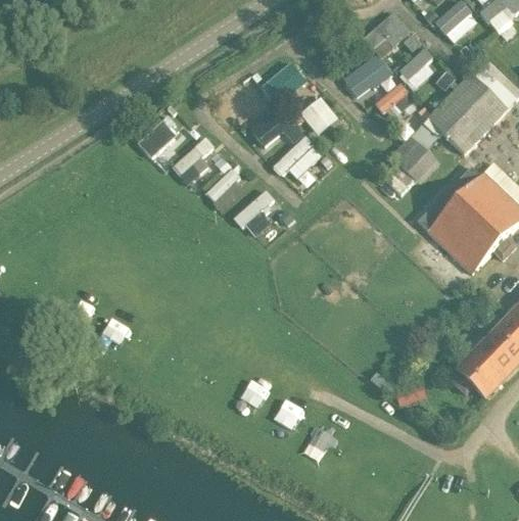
[(465,0),(439,20),(456,41),(484,17),(470,0),(465,0)]
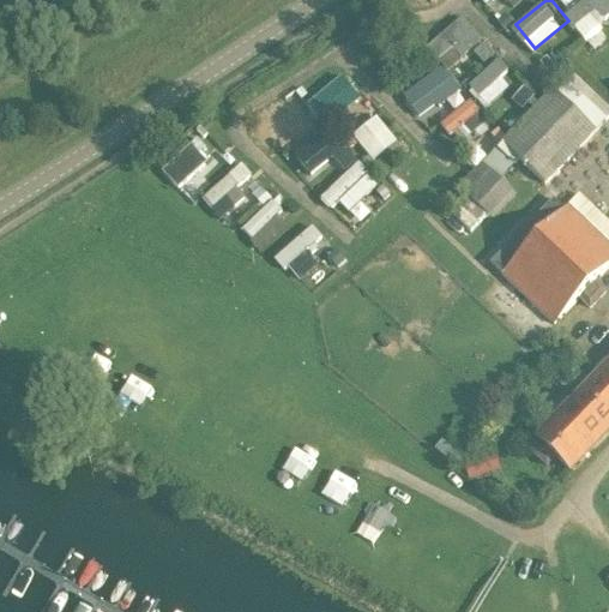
[(584,35),(608,15),(608,0),(580,0),(565,12),(584,35)]
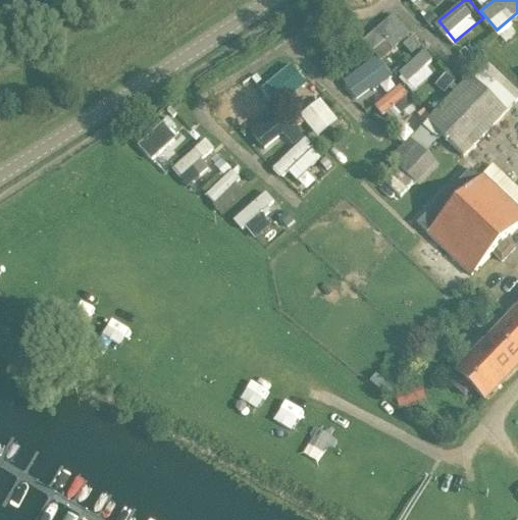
[(383,57),(412,30),(394,10),(365,38),(383,57)]
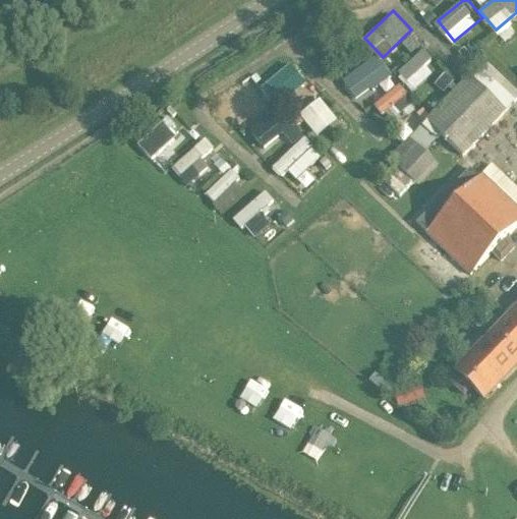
[(396,46),(403,56),(420,43),(413,33),(396,46)]
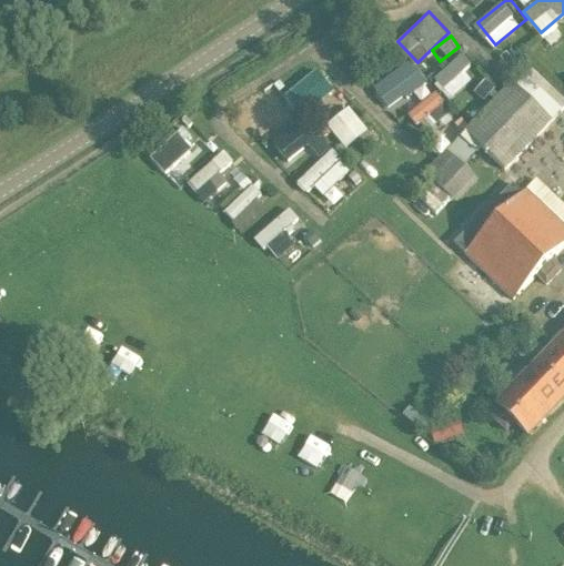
[(464,69),(472,61),(462,50),(434,77),(452,95),(472,77),(464,69)]
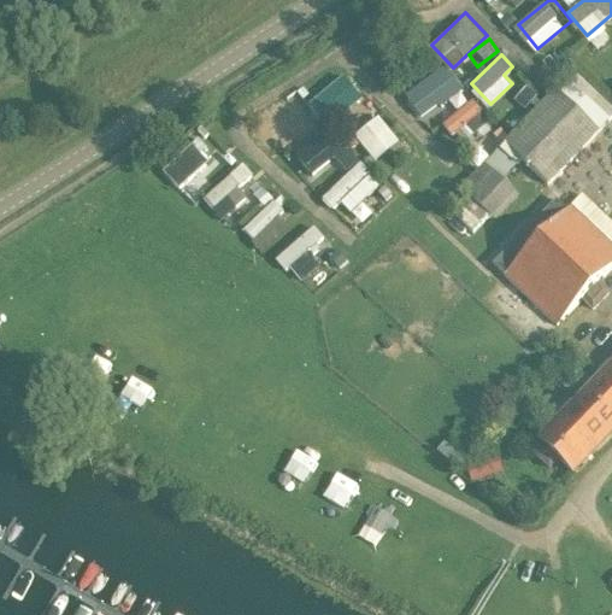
[(404,93),(423,117),(463,85),(443,62),(404,93)]
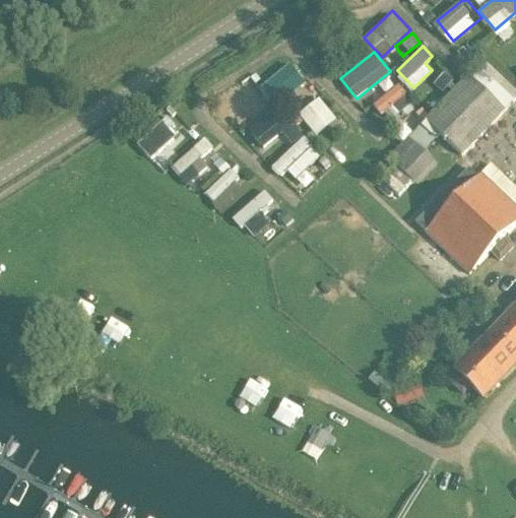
[(275,105),(307,81),(289,60),(259,84),(275,105)]
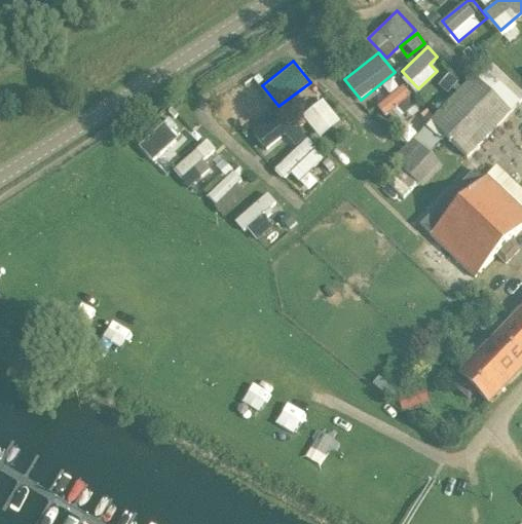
[(449,136),(471,156),(514,111),(478,76),(431,126),(445,140),(449,136)]
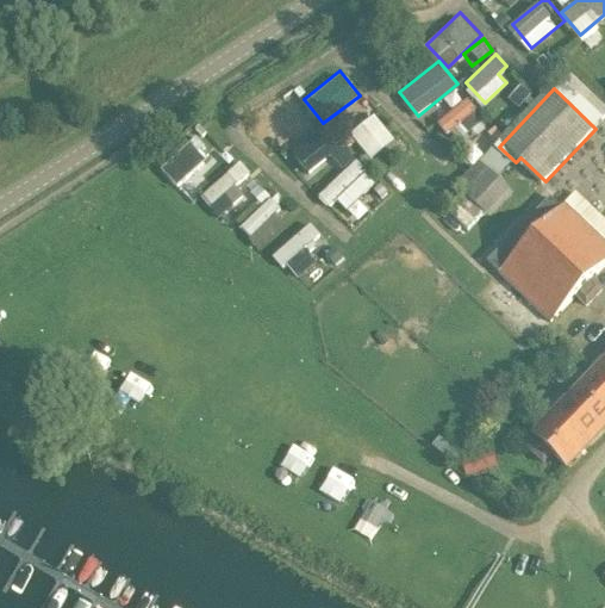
[(266,125),(292,109),(285,97),(259,115),(266,125)]
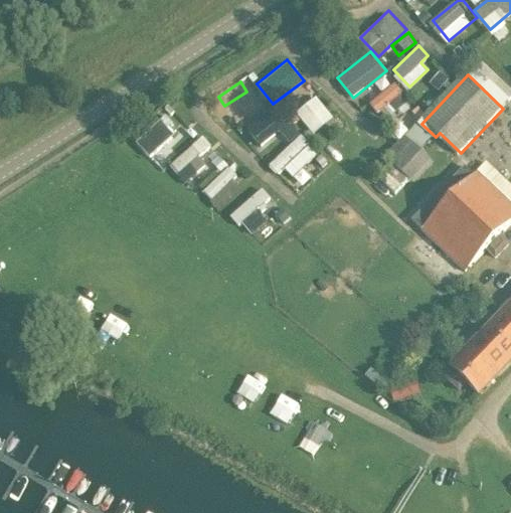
[(369,103),(385,119),(407,98),(392,81),(369,103)]
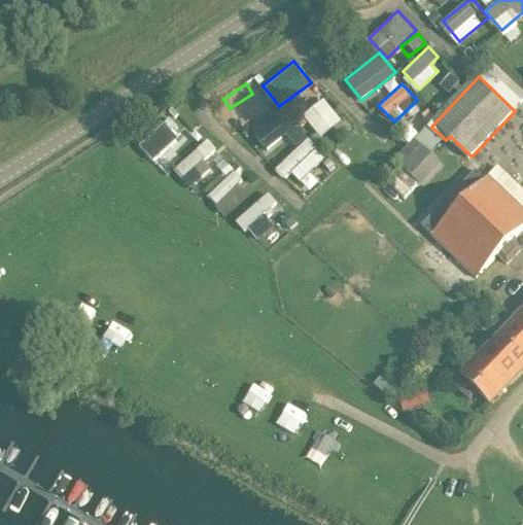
[(302,115),(320,135),(340,116),(321,97),(302,115)]
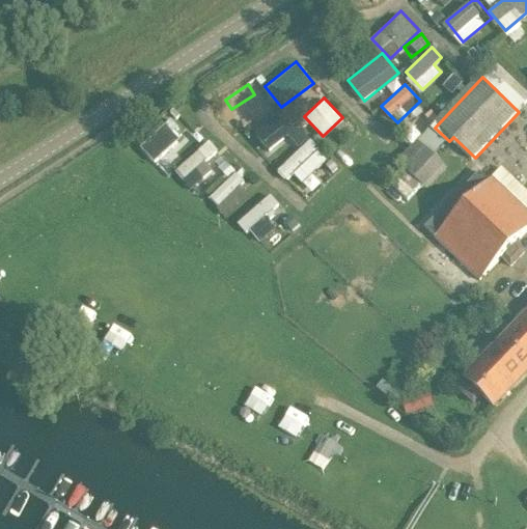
[(251,131),(268,149),(297,122),(293,117),(282,127),(271,113),(251,131)]
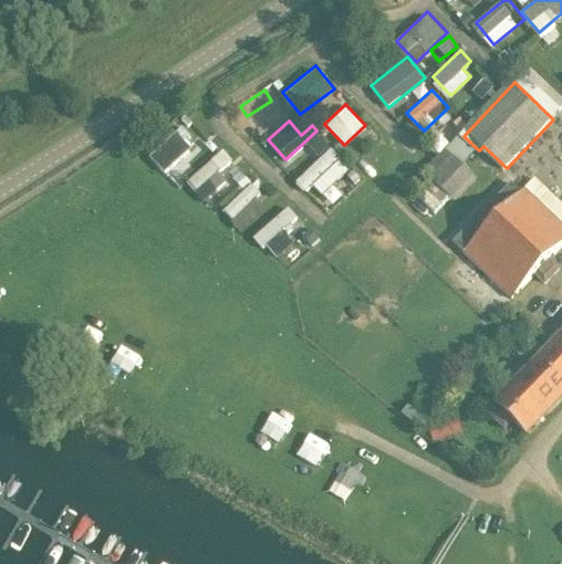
[(149,155),(163,169),(199,138),(186,124),(149,155)]
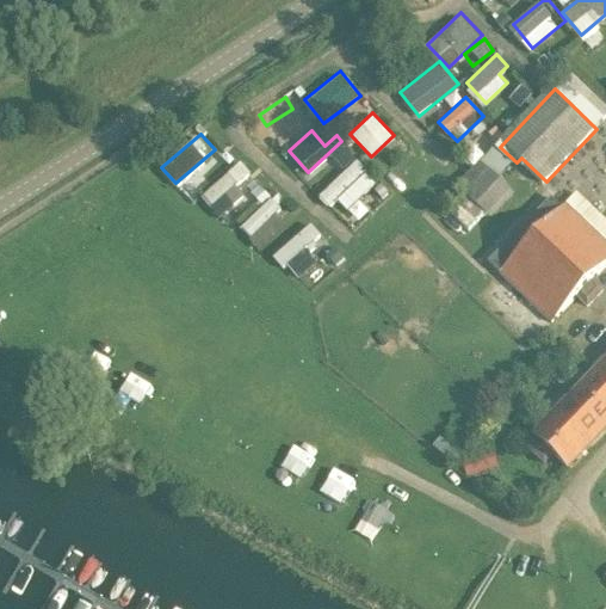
[(344,167),(356,154),(345,143),(332,155),(344,167)]
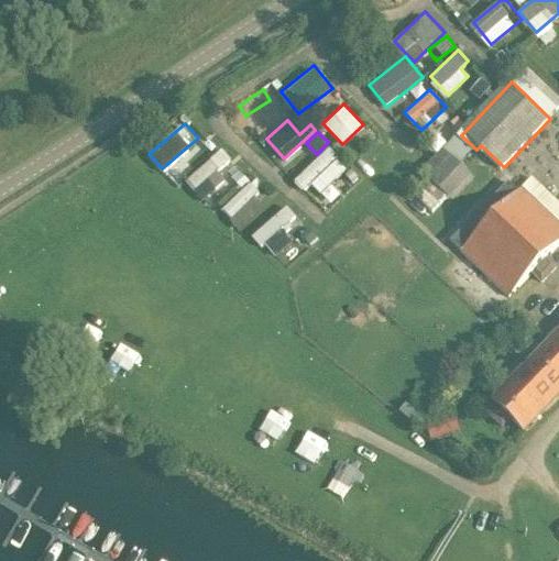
[(225,178),(217,169),(231,156),(221,146),(186,179),(203,198),(225,178)]
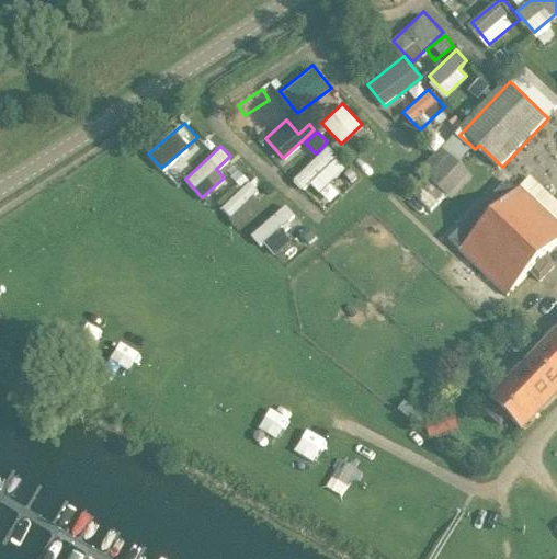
[(326,146),(291,178),(300,189),(308,182),(317,192),(345,166),(326,146)]
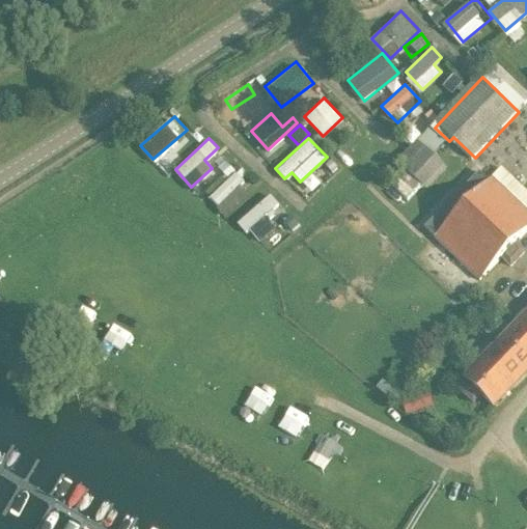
[(424,184),(445,163),(422,140),(401,162),(424,184)]
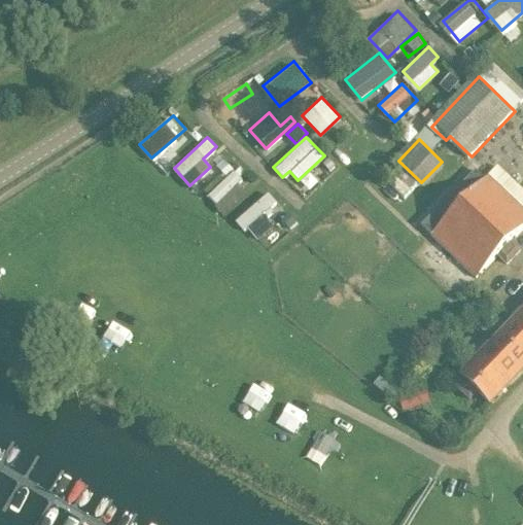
[(215,162),(227,175),(205,193),(220,211),(248,188),(221,156),(215,162)]
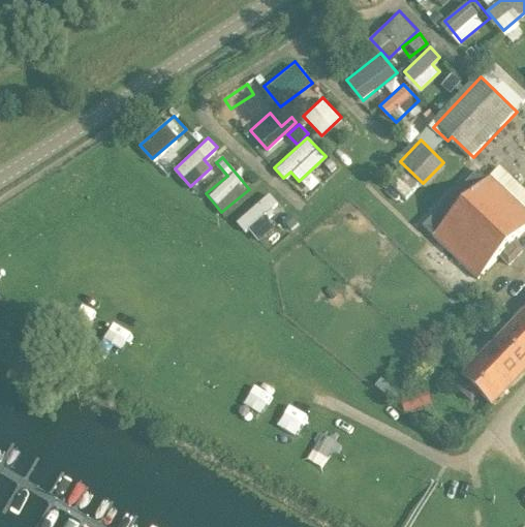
[(490,180),(481,171),(426,227),(439,238),(482,278),(502,256),(513,266),(524,253),(524,247),(518,241),(524,234),(524,207),(493,177),(490,180)]
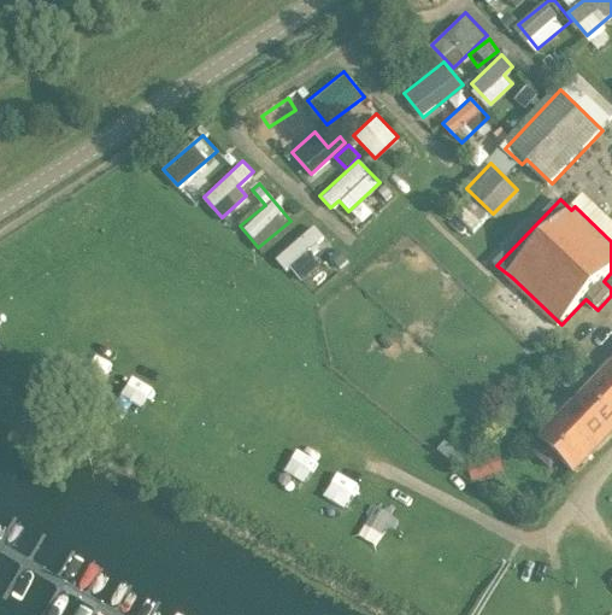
[(299,280),(318,264),(307,250),(288,265),(299,280)]
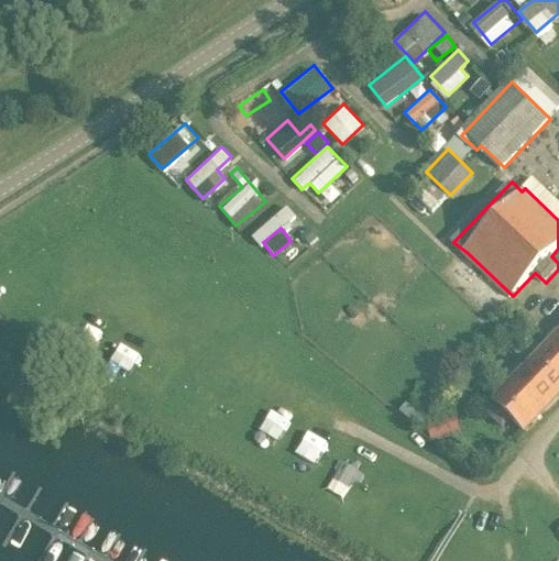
[(558,338),(497,402),(500,404),(490,413),(506,428),(515,419),(527,431),(558,398),(558,338)]
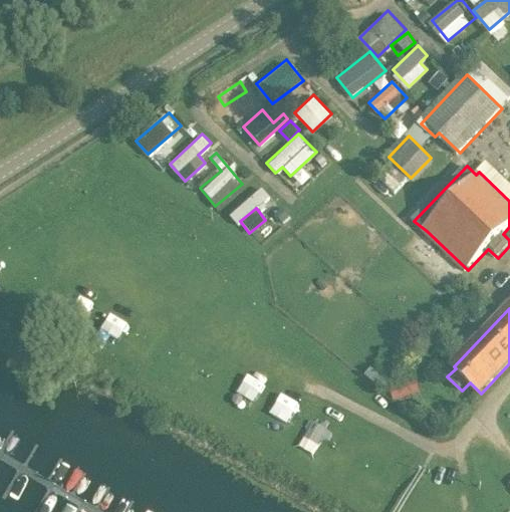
[(413,377),(385,382),(388,398),(416,392),(413,377)]
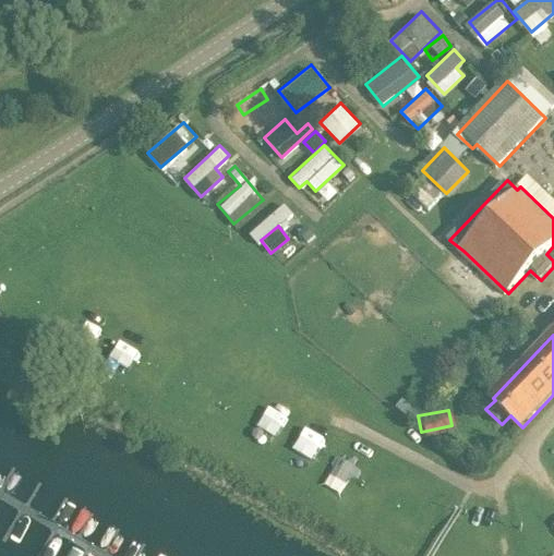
[(282,439),(296,422),(280,411),(267,428),(282,439)]
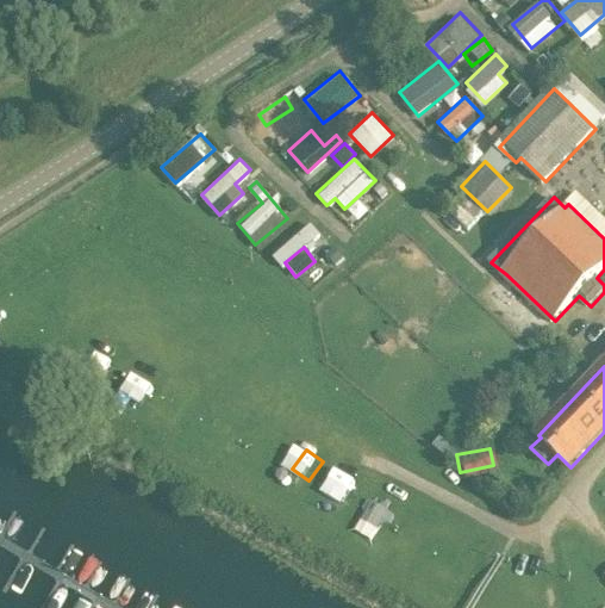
[(342,471),(326,492),(347,507),(362,484),(342,471)]
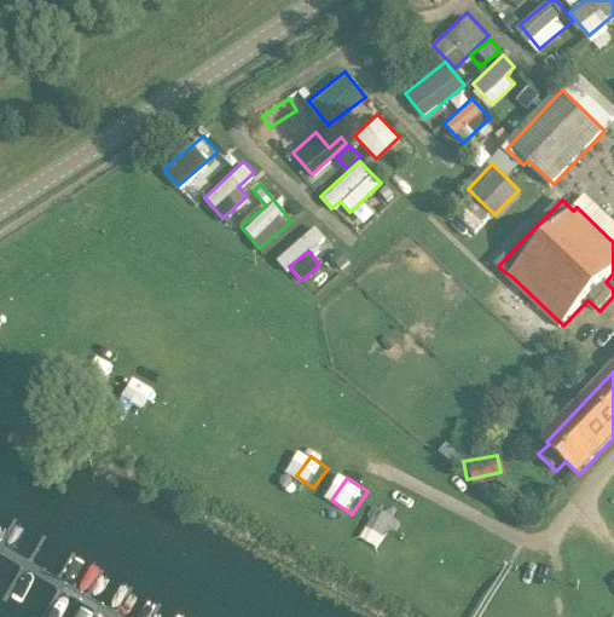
[(389,532),(401,513),(384,502),(372,522),(389,532)]
